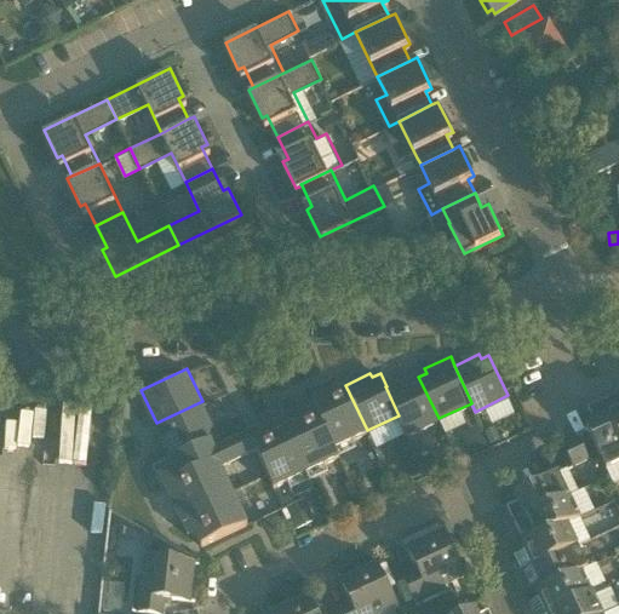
[(406,434),(414,430),(439,418),(418,377),(411,380),(410,376),(387,386),(385,386),(399,415),(406,434)]
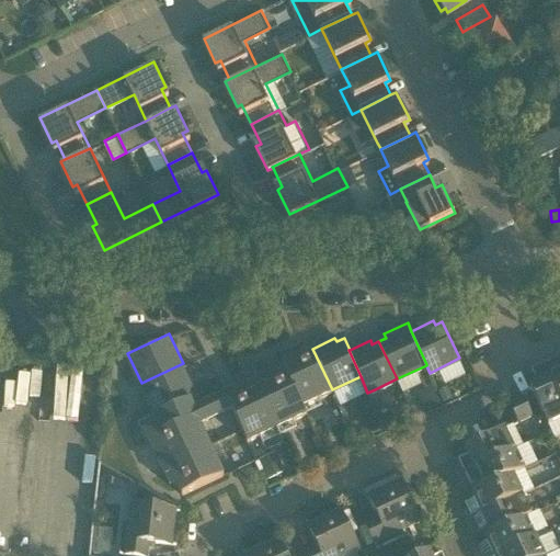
[(304,403),(332,389),(312,349),(283,362),(286,370),(303,404),(304,403)]
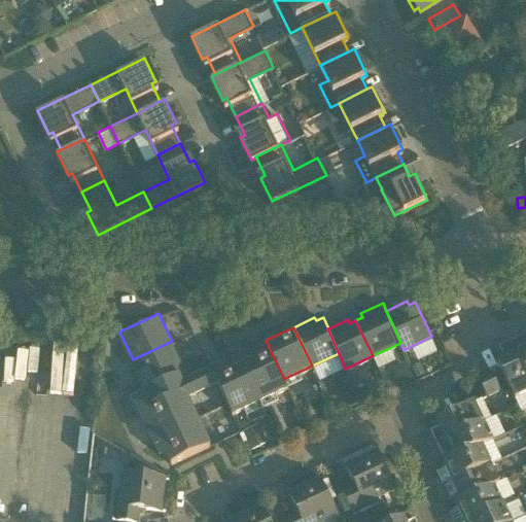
[(525,334),(513,340),(514,342),(525,368),(525,334)]
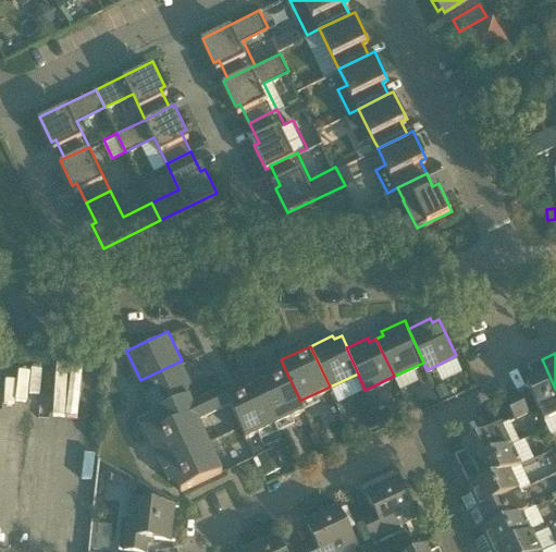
[(555,389),(543,362),(542,359),(528,366),(533,377),(527,380),(545,419),(555,414),(555,389)]
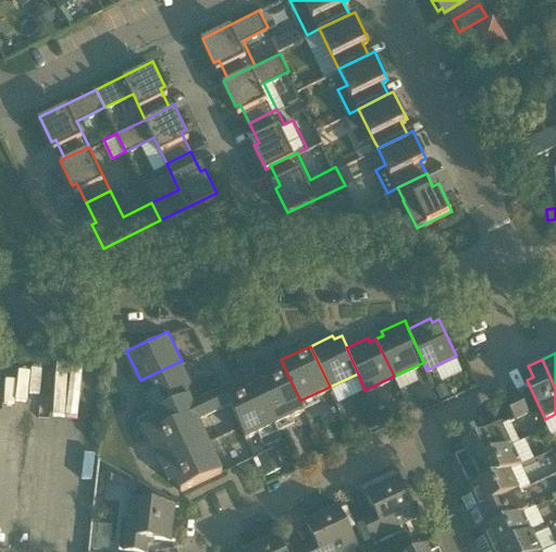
[(195,390),(182,360),(140,380),(155,408),(195,390)]
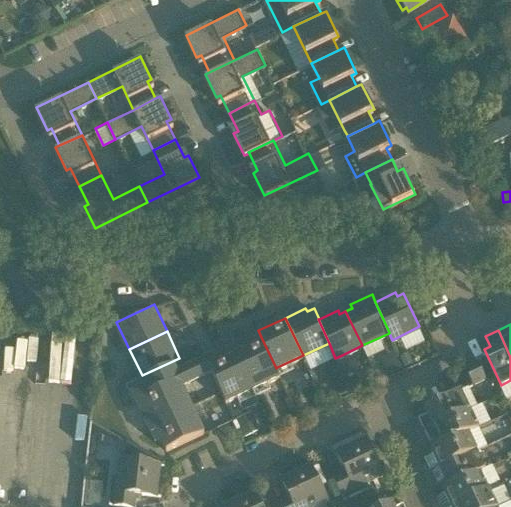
[(276,368),(261,337),(246,345),(240,348),(241,351),(237,353),(256,395),(257,394),(253,387),(280,375),(277,367),(276,368)]
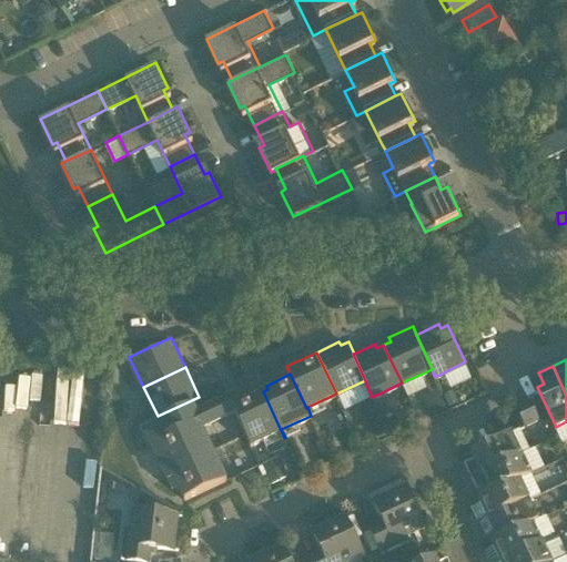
[(280,430),(284,438),(263,391),(259,394),(256,390),(231,402),(251,443),(280,430)]
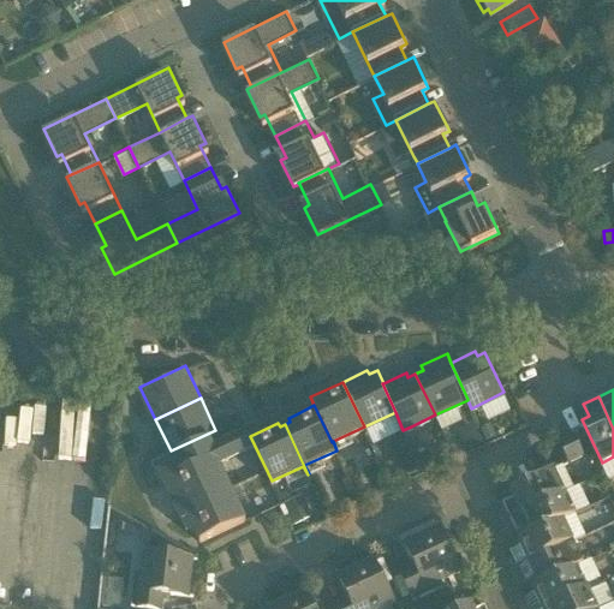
[(225,449),(216,431),(215,430),(171,451),(151,460),(160,478),(170,473),(215,452),(215,453),(225,449)]
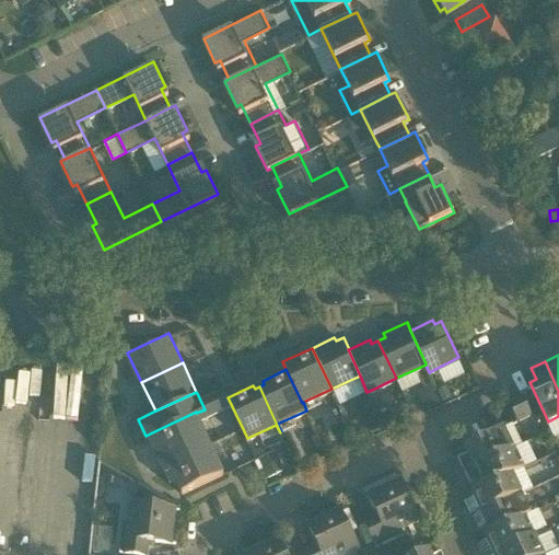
[(509,400),(519,418),(532,412),(523,393),(509,400)]
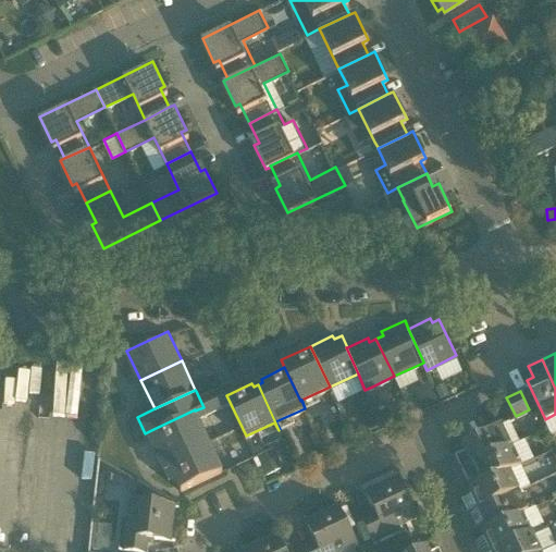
[(198,417),(195,411),(195,409),(153,429),(162,446),(171,442),(177,455),(209,440),(198,417)]
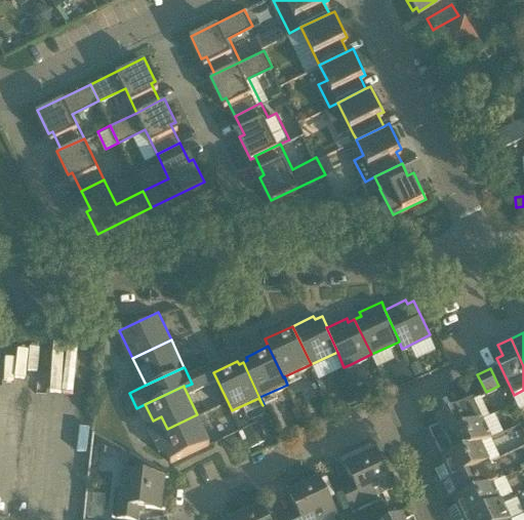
[(473,397),(437,414),(437,415),(443,412),(451,430),(445,433),(446,433),(483,415),(473,397)]
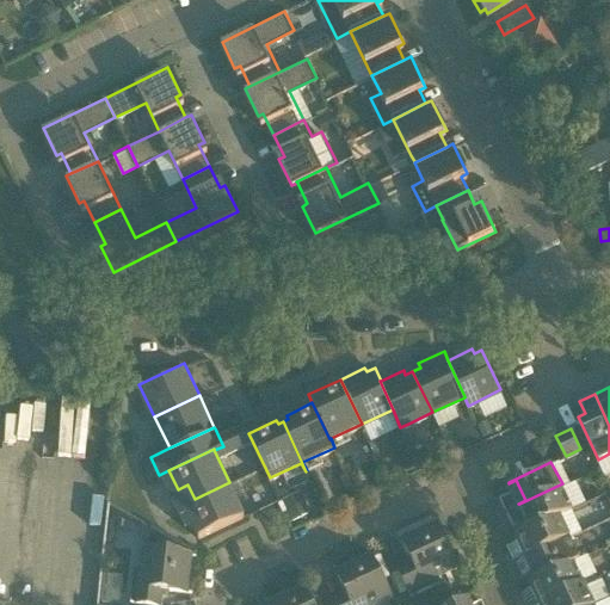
[(229,482),(195,499),(201,511),(204,508),(209,519),(205,522),(209,530),(245,513),(229,482)]
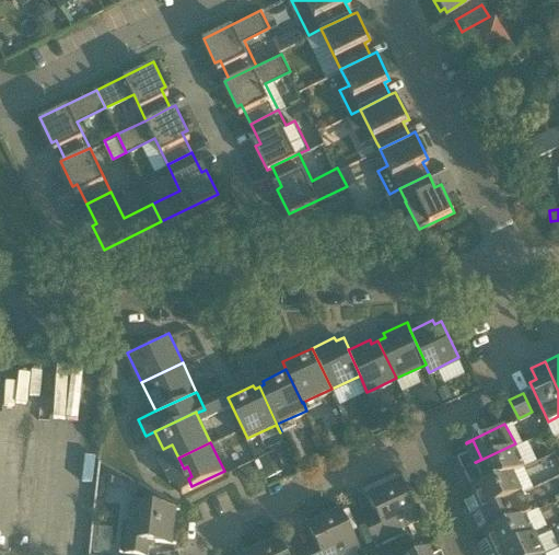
[(482,460),(491,478),(511,470),(524,463),(515,443),(476,462),(482,460)]
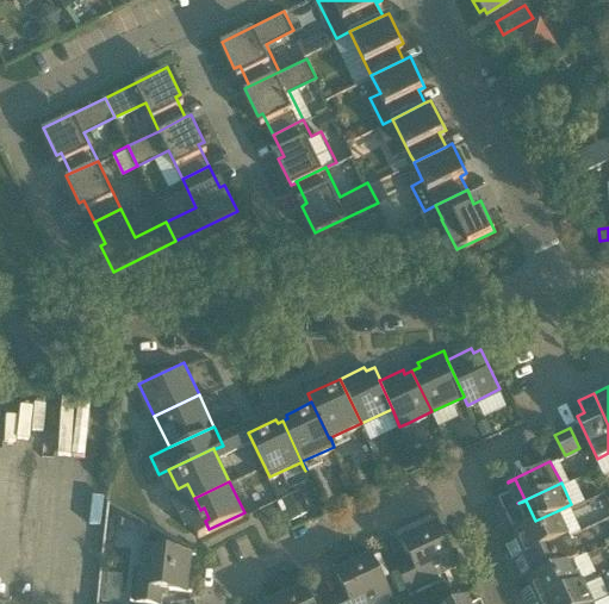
[(516,556),(567,533),(557,511),(535,521),(515,530),(519,537),(507,542),(514,558),(516,556)]
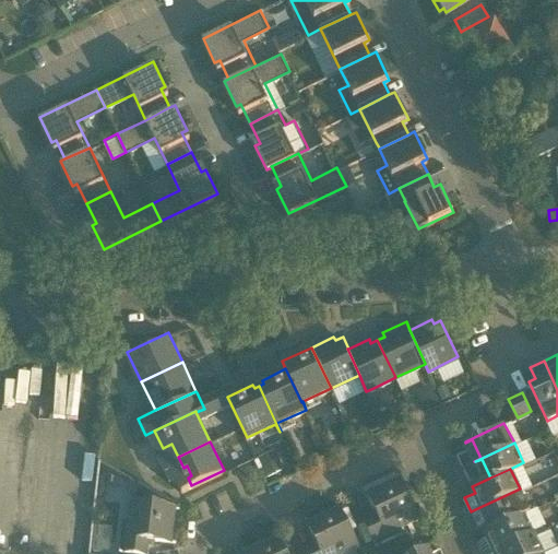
[(400,475),(368,491),(377,510),(364,516),(377,542),(405,528),(402,523),(418,516),(400,475)]
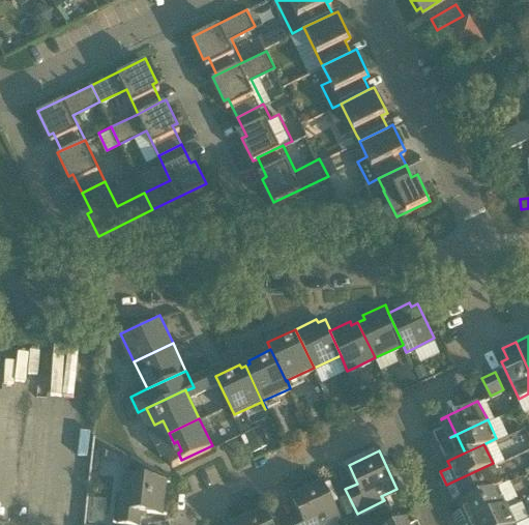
[(493,463),(448,484),(446,485),(452,498),(463,493),(466,498),(460,501),(460,502),(497,485),(502,483),(493,463)]
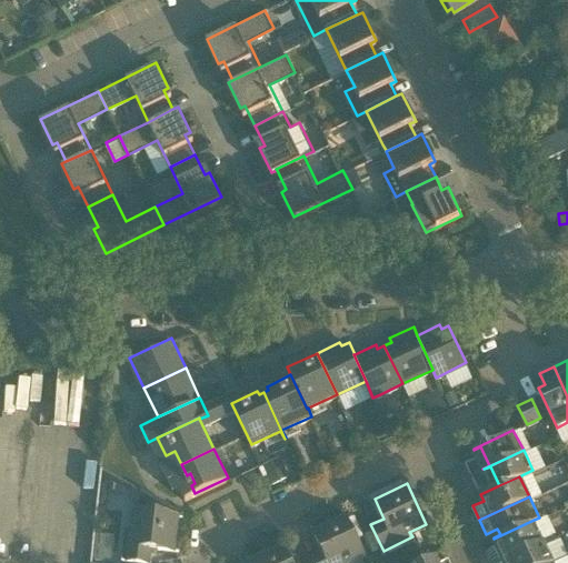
[(131,506),(129,526),(125,525),(121,555),(151,560),(152,545),(175,548),(179,512),(131,506)]
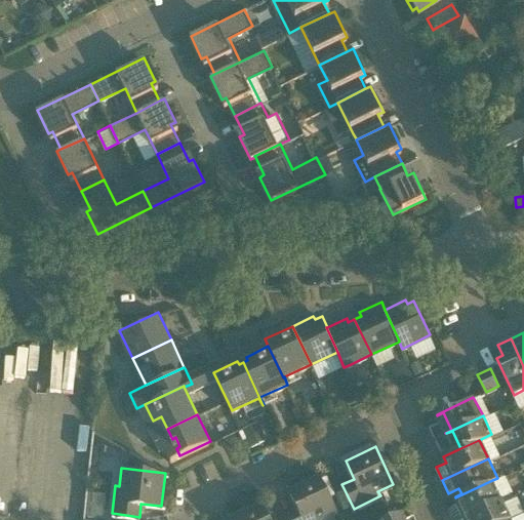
[(334,508),(318,473),(288,487),(297,506),(285,511),(289,519),(321,519),(319,514),(334,508)]
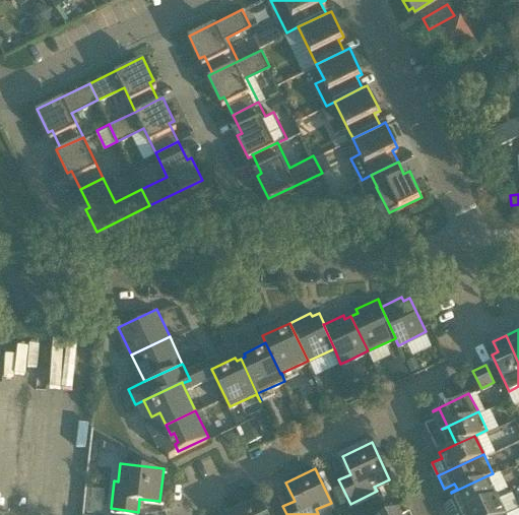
[(449,514),(451,514),(452,514),(496,494),(495,491),(488,475),(451,493),(454,498),(446,502),(443,503),(449,514)]
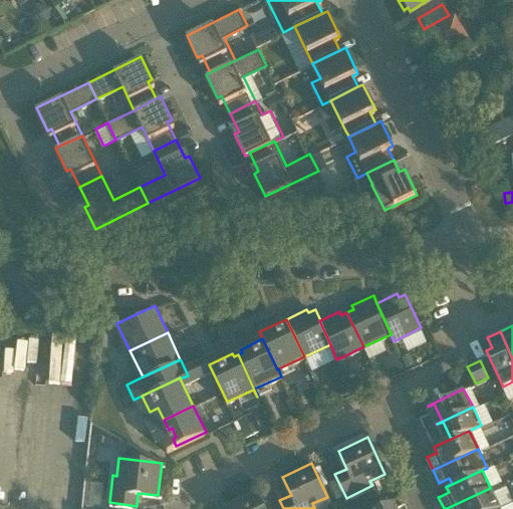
[(494,483),(489,485),(490,488),(491,490),(497,487),(502,485),(500,480),(494,483)]
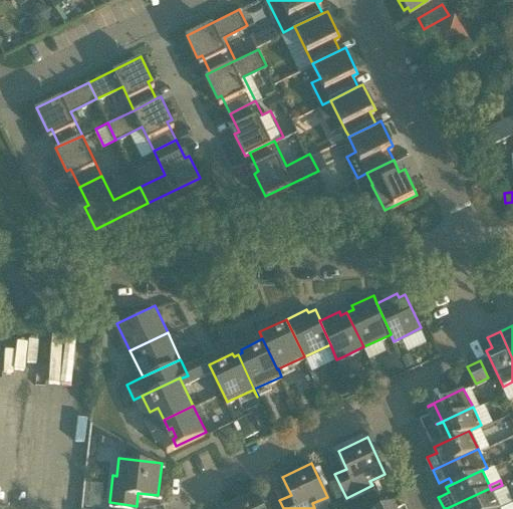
[(490,488),(447,508),(446,508),(493,508),(499,506),(491,490),(490,488)]
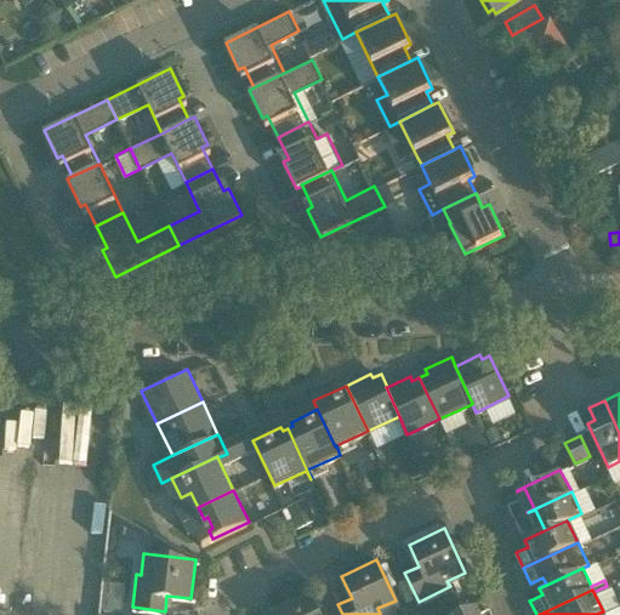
[(318,614),(308,591),(273,608),(276,614),(318,614)]
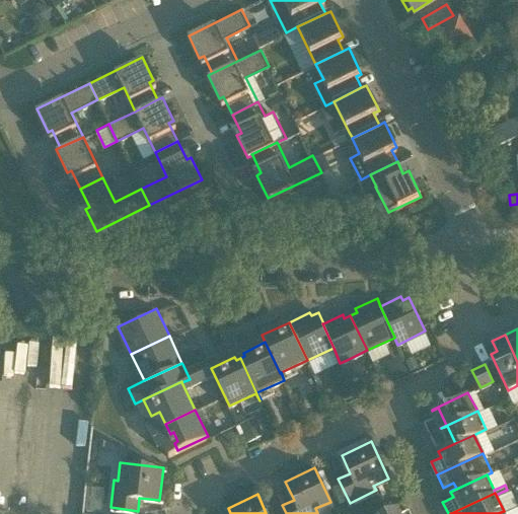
[(89,497),(88,510),(101,512),(102,498),(89,497)]
